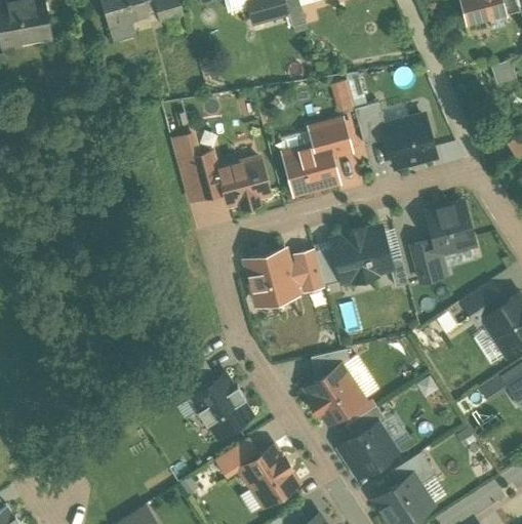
[(144,0),(97,0),(114,52),(141,44),(135,27),(151,22),(144,0)]
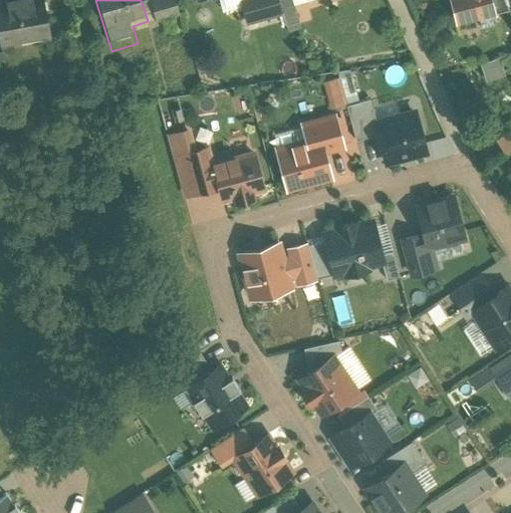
[(173,0),(146,0),(154,29),(179,22),(173,0)]
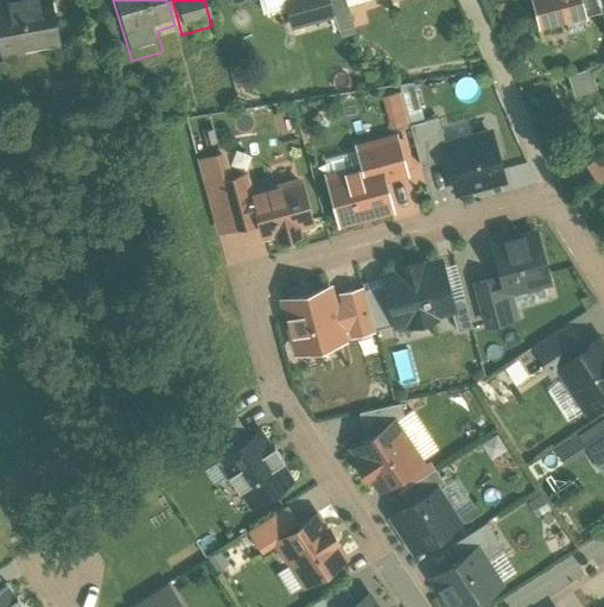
[(329,0),(303,0),(278,7),(290,50),(339,36),(329,0)]
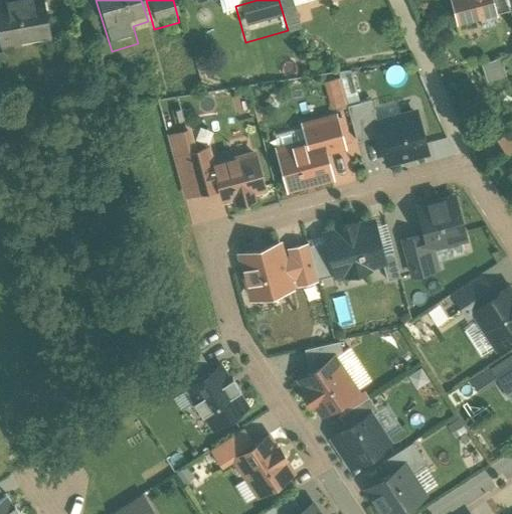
[(288,0),(294,16),(343,0),(288,0)]
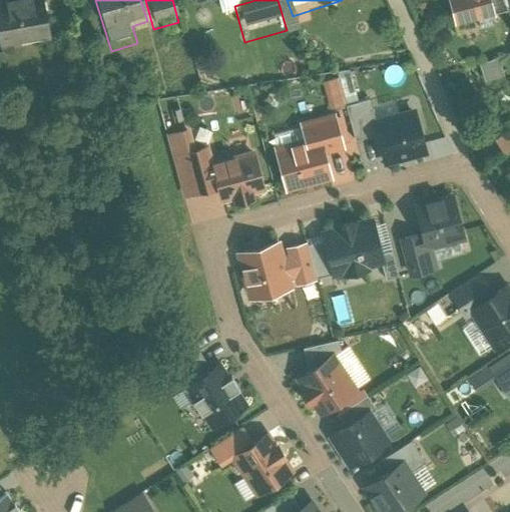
[(495,0),(441,0),(449,33),(500,21),(495,0)]
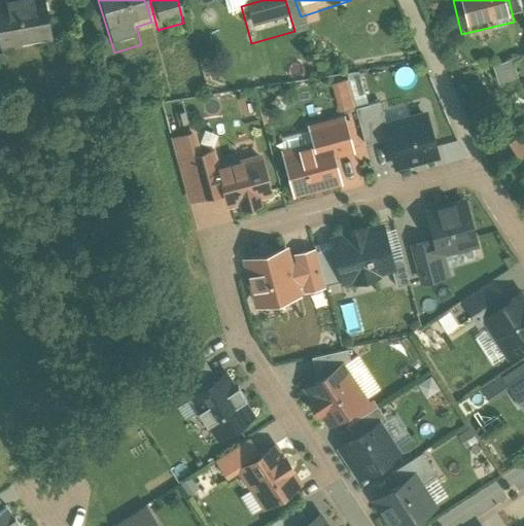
[(43,4),(0,12),(0,56),(51,45),(43,4)]
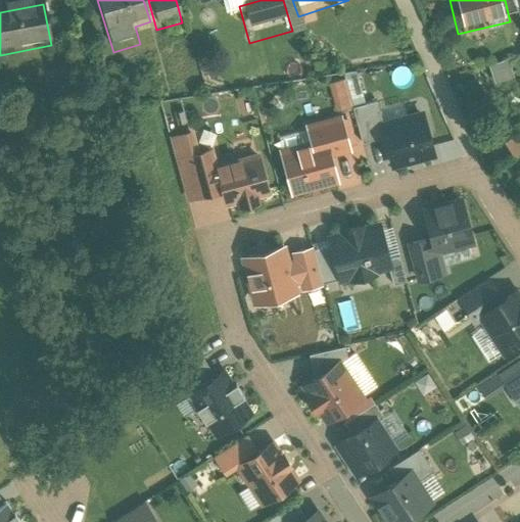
[(508,58),(488,65),(495,85),(515,78),(508,58)]
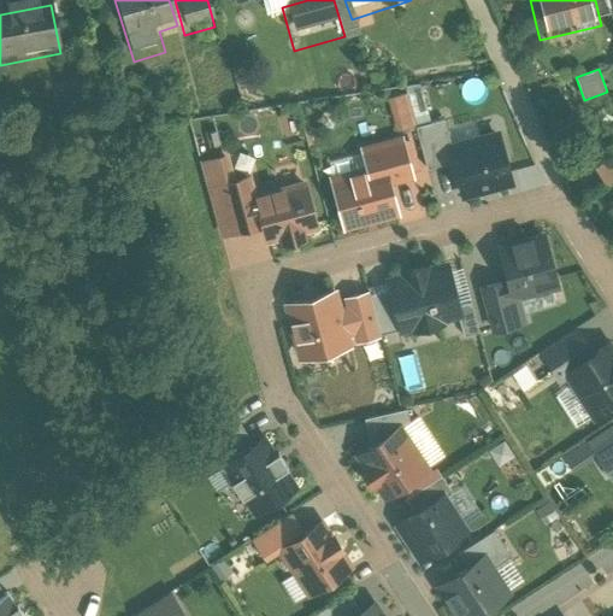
[(406,89),(418,122),(431,117),(419,84),(406,89)]
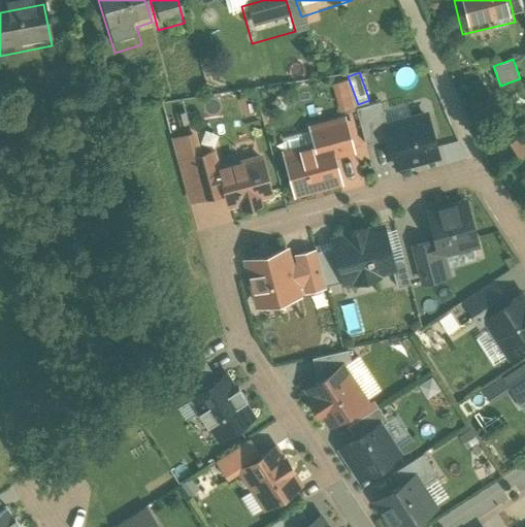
[(340,111),(355,108),(350,80),(335,84),(340,111)]
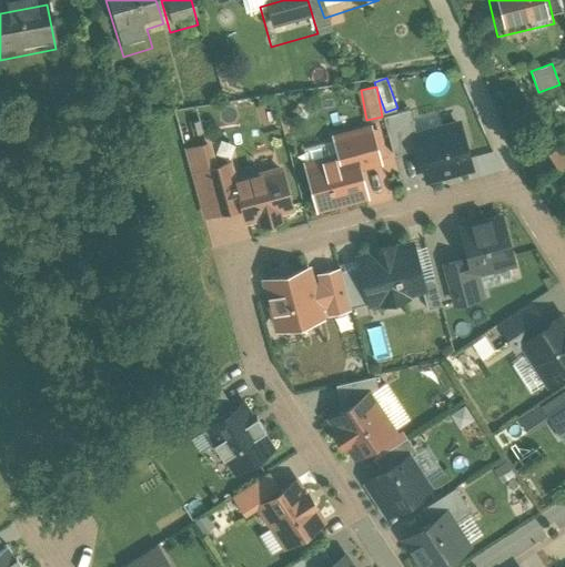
[(412,111),(386,118),(396,157),(422,149),(419,137),(420,137),(412,111)]
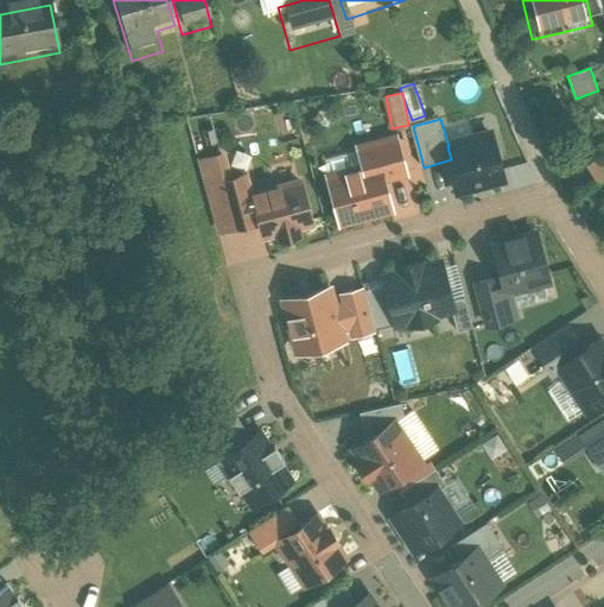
[(449,146),(447,146),(451,159),(459,193),(506,179),(493,134),(449,146)]
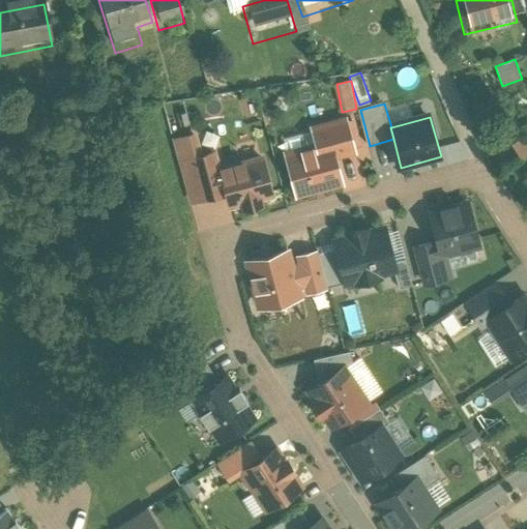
[(348,121),(315,130),(319,147),(332,144),(335,155),(355,150),(348,121)]
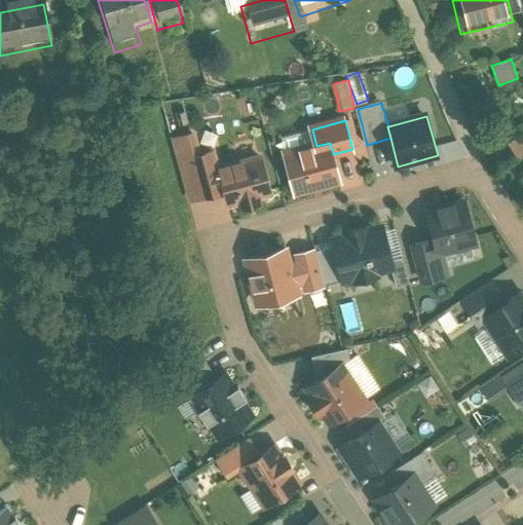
[(522,132),(506,142),(516,159),(522,155),(522,132)]
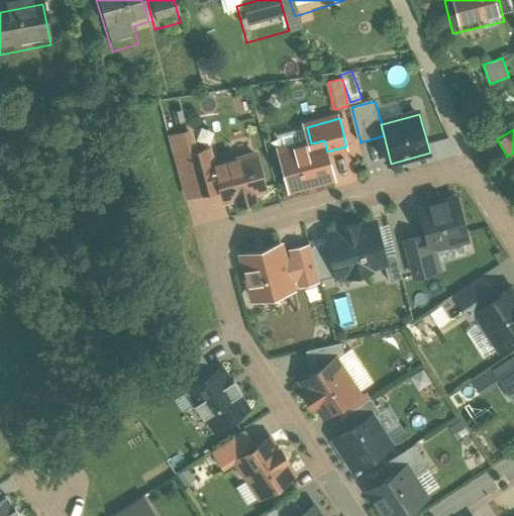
[(311,143),(282,151),(292,190),(334,178),(327,151),(324,140),(311,143)]
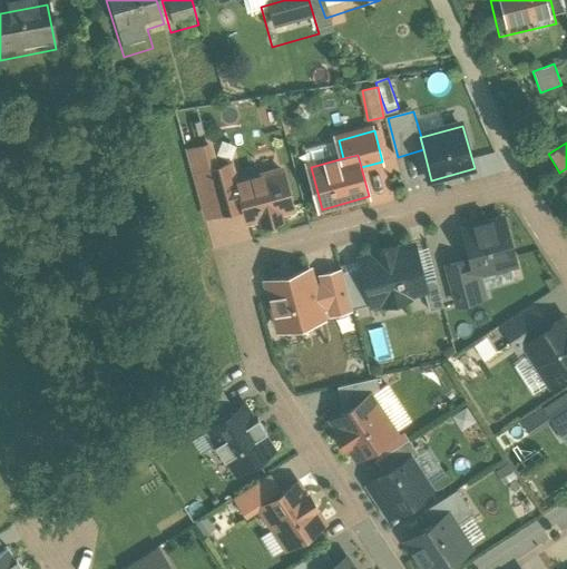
[(236,184),(232,166),(195,176),(201,198),(216,195),(221,214),(246,206),(240,183),(236,184)]
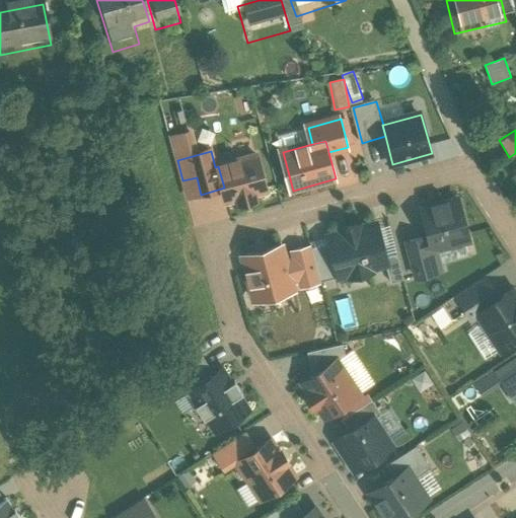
[(259,155),(218,166),(224,188),(228,202),(239,199),(240,205),(259,200),(256,194),(268,191),(259,155)]
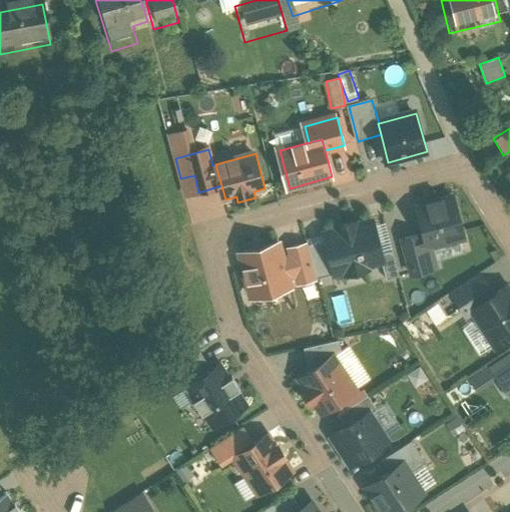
[(454,197),(419,206),(426,235),(429,247),(432,246),(465,237),(454,197)]
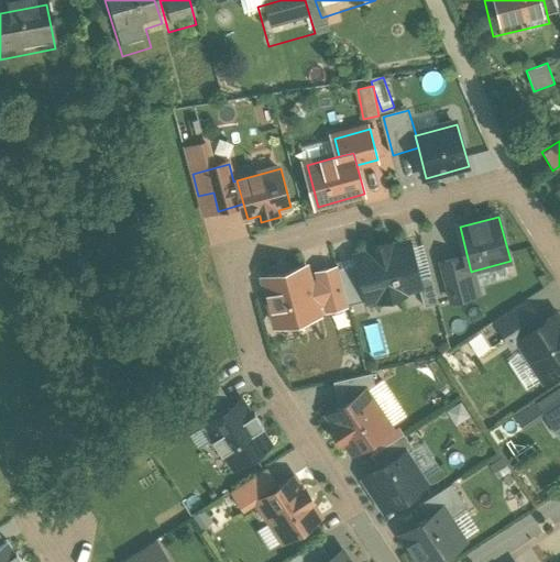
[(381,248),(394,298),(405,295),(404,291),(420,287),(423,287),(420,279),(410,243),(393,248),(392,245),(381,248)]
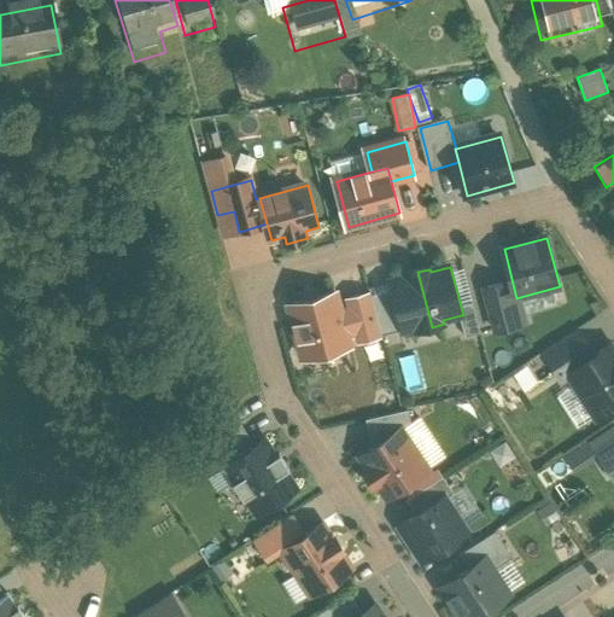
[(432,327),(417,272),(415,273),(416,277),(392,283),(395,291),(404,331),(417,327),(419,331),(432,327)]
